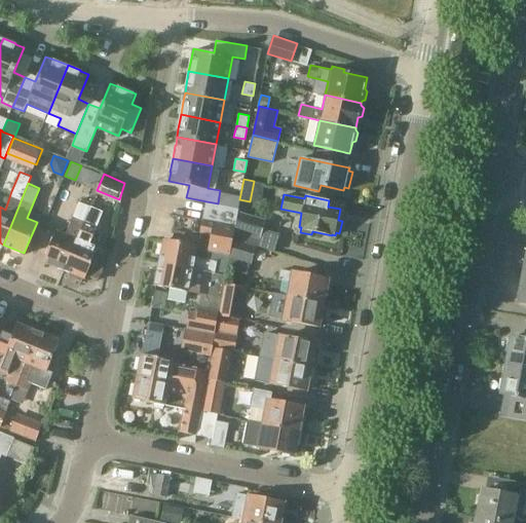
[(43,261),(64,269),(89,206),(79,201),(66,234),(55,230),(43,261)]
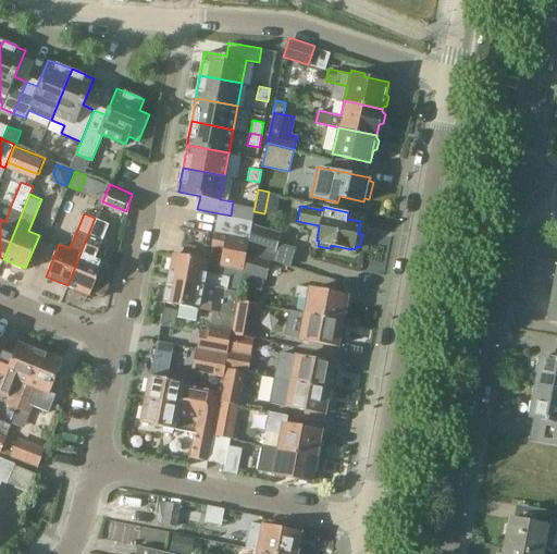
[(218,213),(214,232),(248,238),(252,220),(231,216),(219,213),(218,213)]
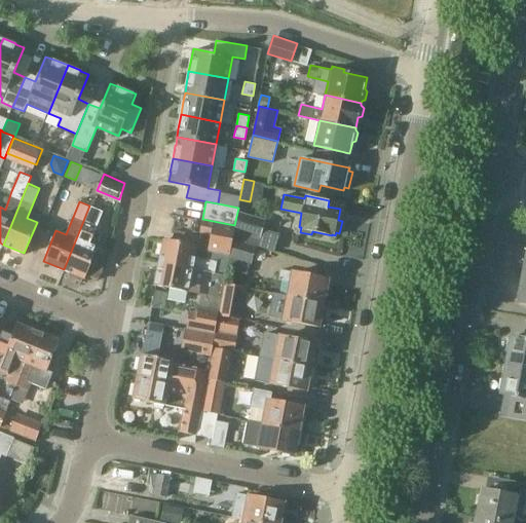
[(89,206),(64,269),(69,271),(68,275),(81,281),(82,277),(84,277),(86,274),(98,278),(105,262),(94,257),(98,247),(88,244),(103,211),(89,206)]
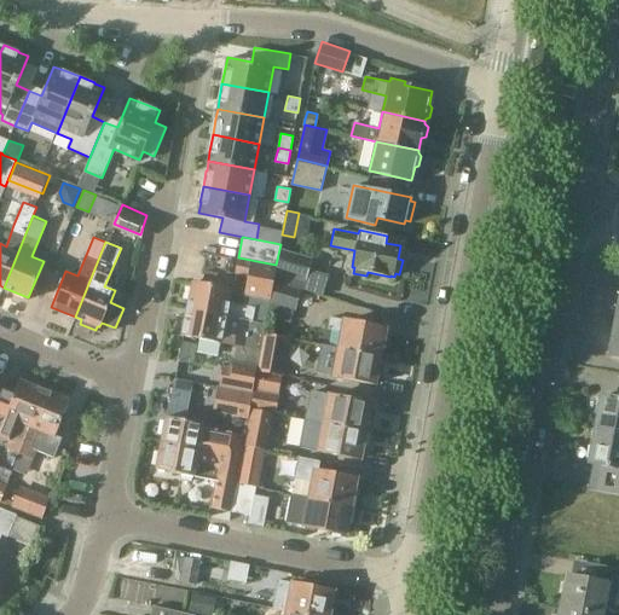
[(285,247),(279,267),(310,277),(316,256),(285,247)]
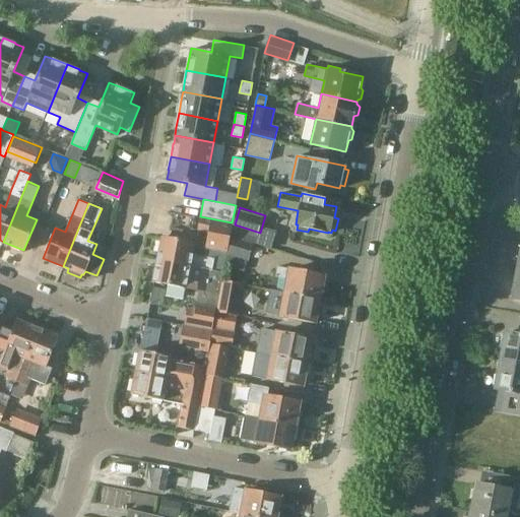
[(161,237),(157,258),(223,270),(232,222),(200,216),(197,230),(208,232),(203,255),(192,253),(194,243),(161,237)]
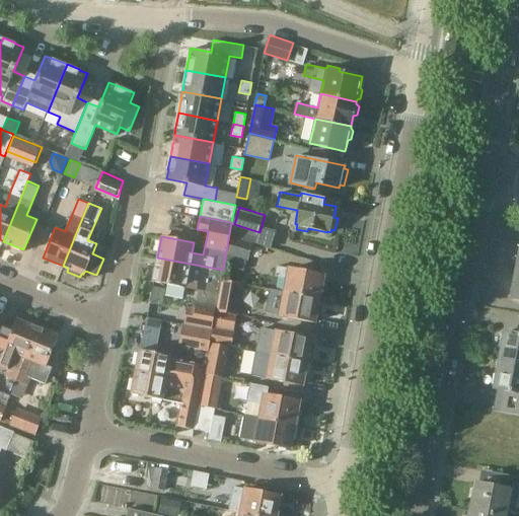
[(234,235),(229,252),(249,259),(254,241),(234,235)]
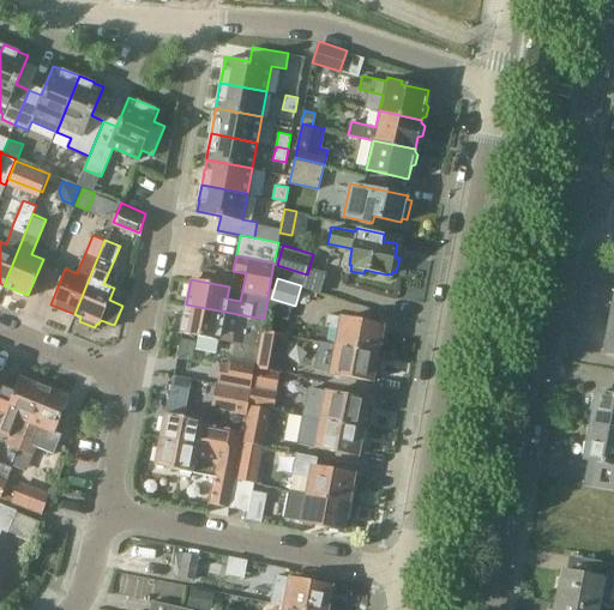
[(220,360),(216,384),(251,390),(256,363),(264,319),(186,305),(181,331),(220,338),(222,326),(244,330),(241,342),(235,340),(232,362),(220,360)]
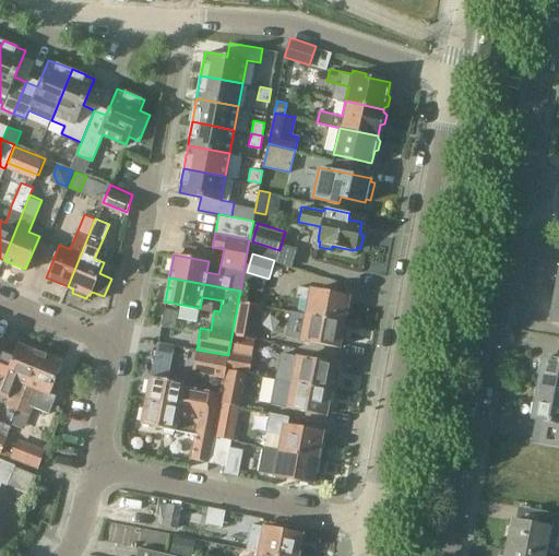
[(310,298),(307,314),(344,321),(348,296),(298,285),(296,296),(310,298)]
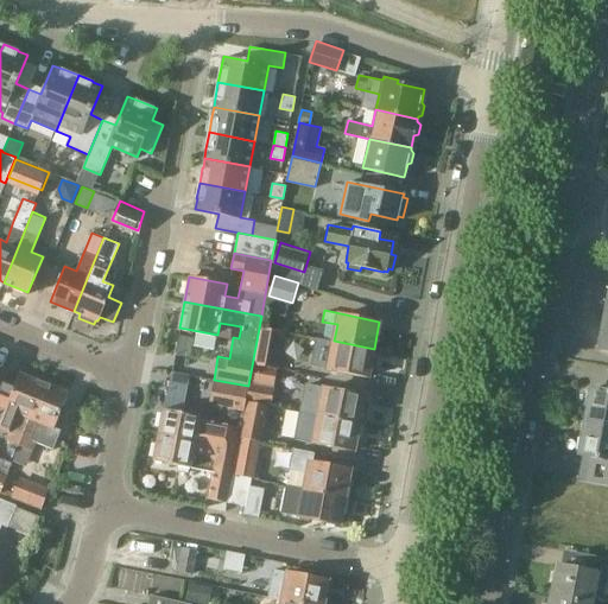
[(259,326),(253,364),(278,369),(285,331),(259,326)]
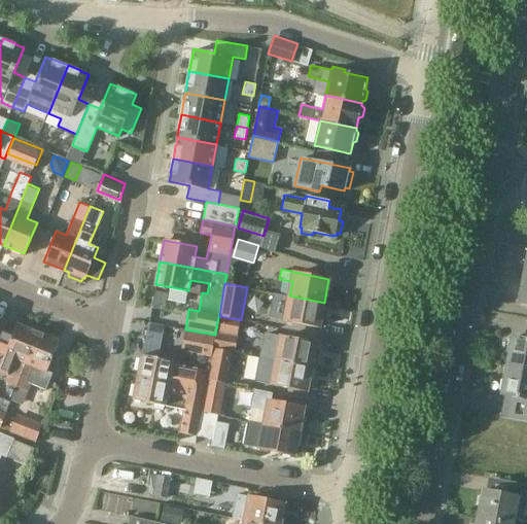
[(324,303),(289,295),(287,310),(274,307),(272,317),(319,326),(324,303)]
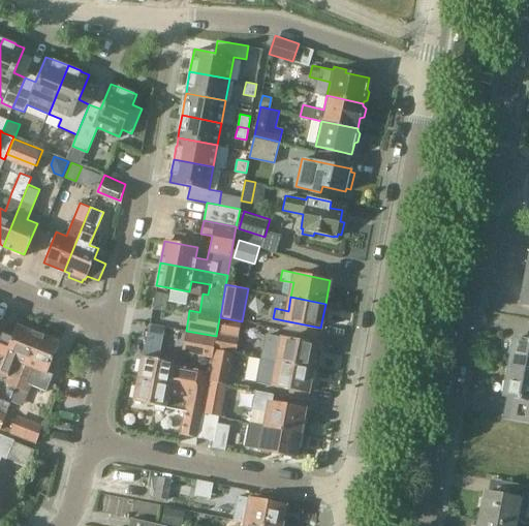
[(17,388),(19,383),(38,333),(18,325),(13,335),(0,368),(0,371),(8,375),(5,382),(17,388)]
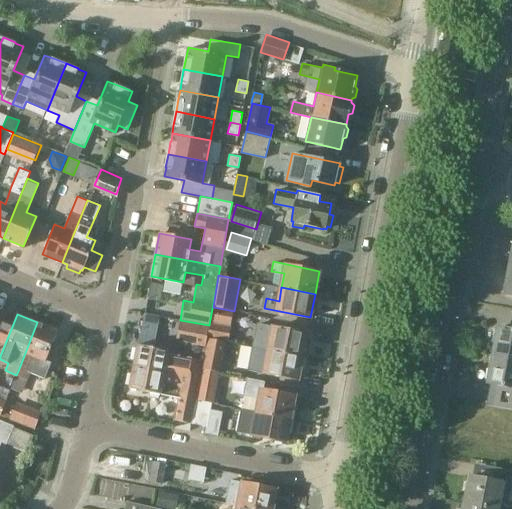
[(137,344),(133,366),(200,378),(209,325),(180,320),(176,341),(189,343),(187,355),(169,352),(169,350),(137,344)]
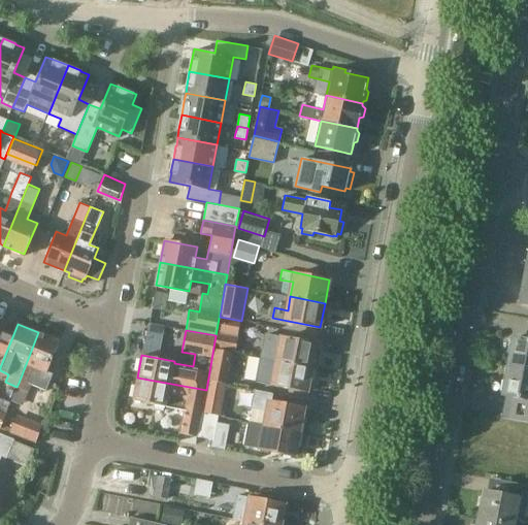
[(60,340),(38,332),(19,383),(17,387),(12,399),(19,402),(25,399),(30,388),(31,384),(46,389),(53,372),(47,370),(60,340)]
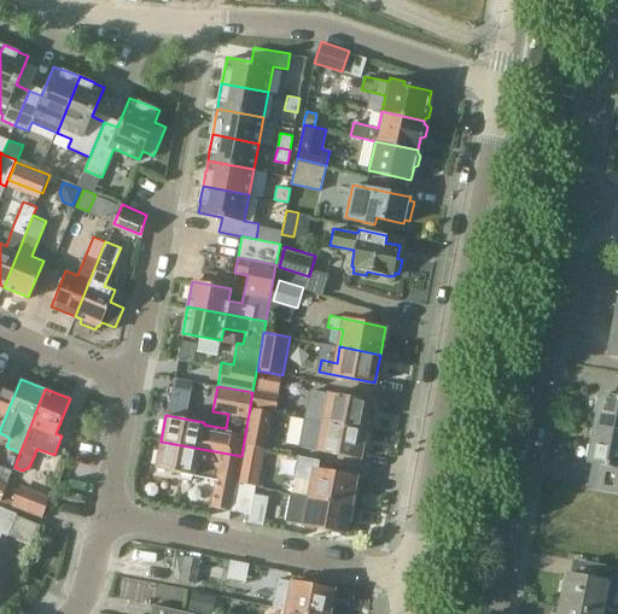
[(257,389),(254,407),(278,411),(281,392),(257,389)]
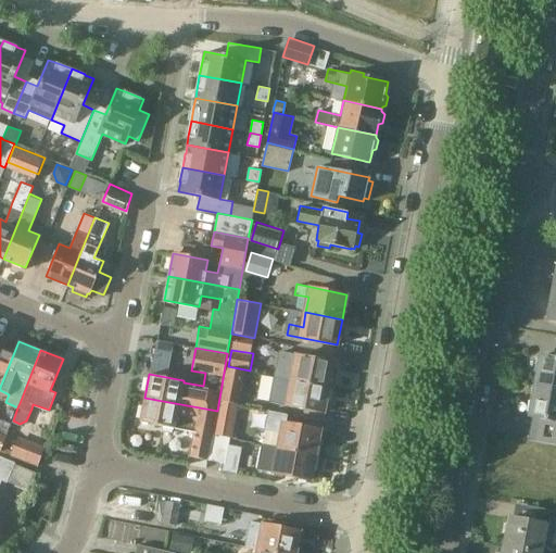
[(292,379),(292,378),(328,386),(329,384),(333,385),(337,367),(332,367),(333,362),(280,351),(276,376),(292,379)]
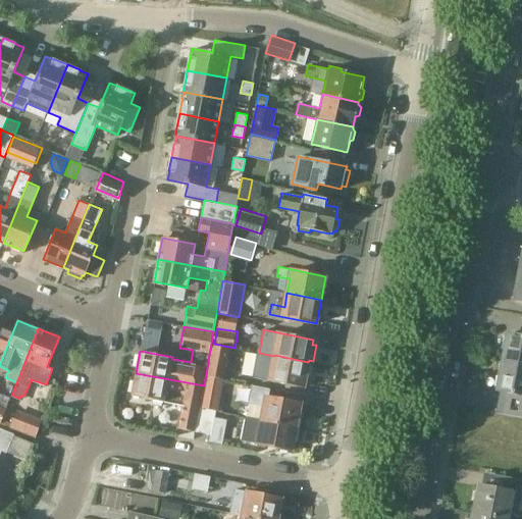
[(521,335),(508,332),(502,361),(521,365),(521,335)]
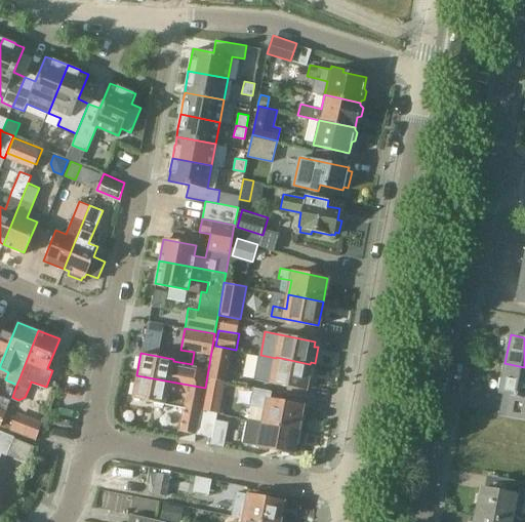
[(208,378),(227,383),(233,351),(214,348),(208,378)]
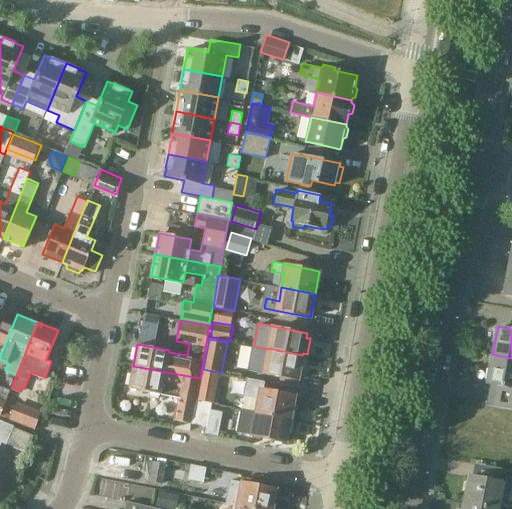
[(302,355),(269,348),(269,349),(267,361),(251,358),(249,369),(298,379),(302,355)]
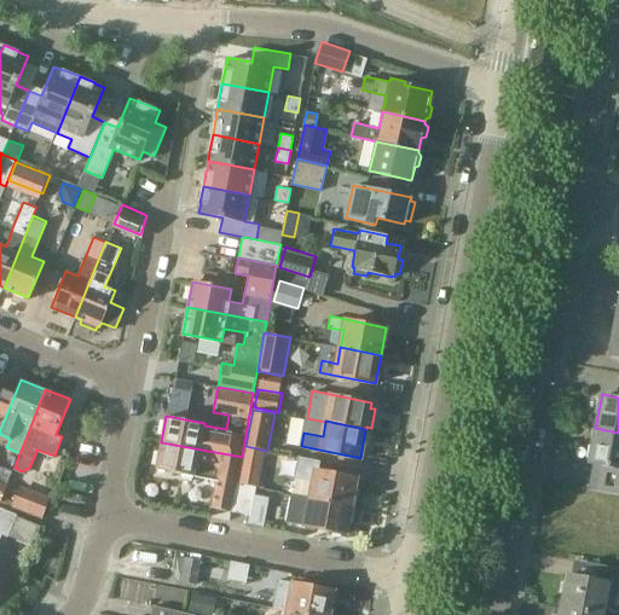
[(602,465),(597,489),(618,493),(618,433),(595,428),(593,442),(588,442),(585,457),(589,459),(589,462),(602,465)]
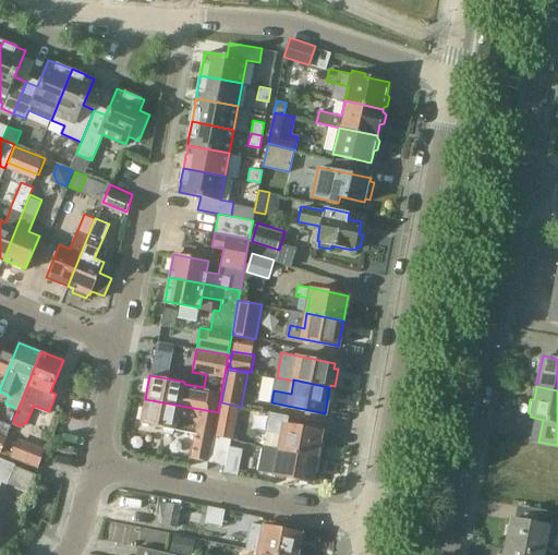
[(214,435),(218,412),(145,399),(141,422),(176,429),(178,418),(196,421),(193,438),(213,442),(214,435)]
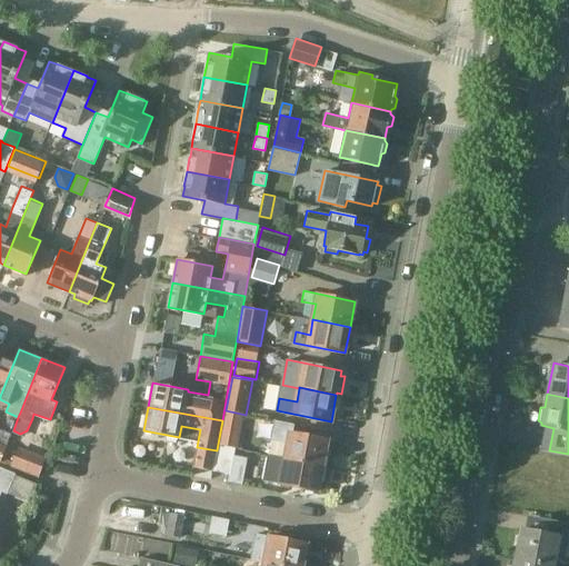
[(288,442),(286,457),(322,465),(328,439),(296,433),(297,425),(278,420),(275,439),(288,442)]
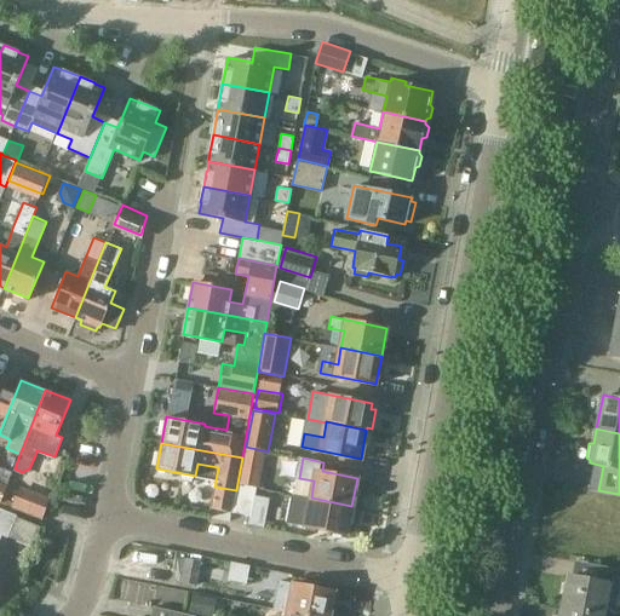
[(257,487),(259,472),(242,468),(239,483),(257,487)]
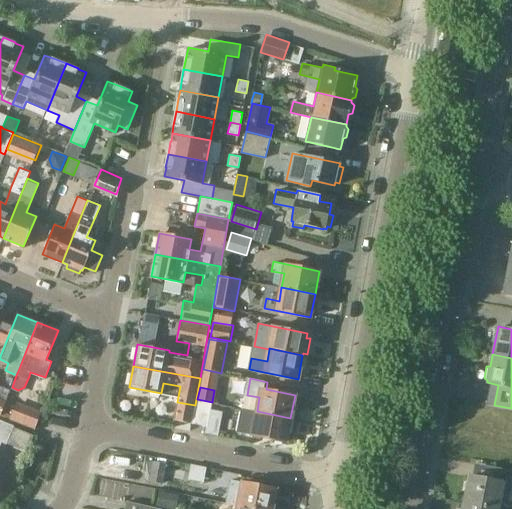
[(15,399),(8,417),(32,427),(39,409),(15,399)]
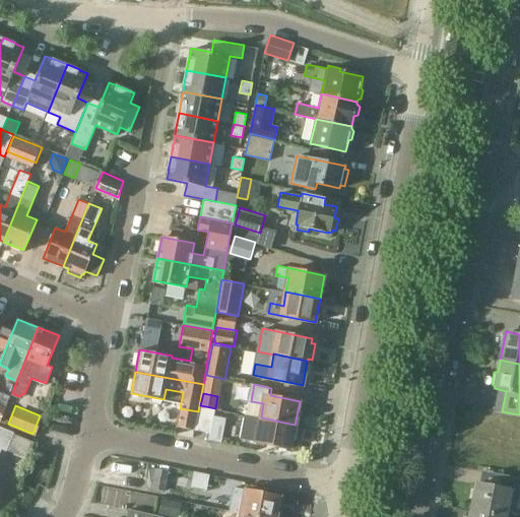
[(210,433),(215,408),(199,405),(198,411),(195,429),(210,433)]
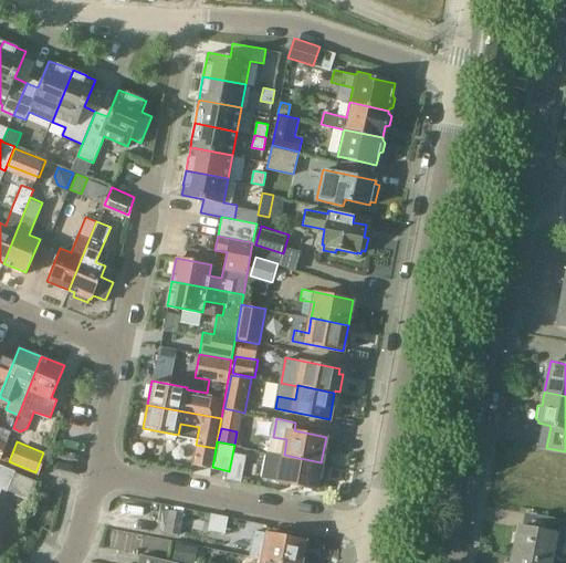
[(321,462),(284,455),(266,451),(262,477),(315,488),(321,462)]
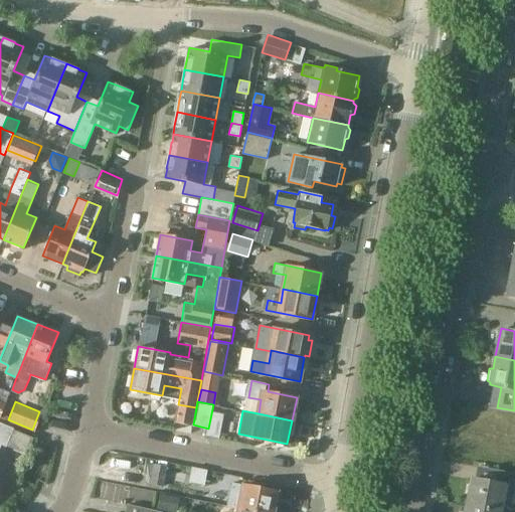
[(0,445),(6,447),(14,427),(0,420),(0,445)]
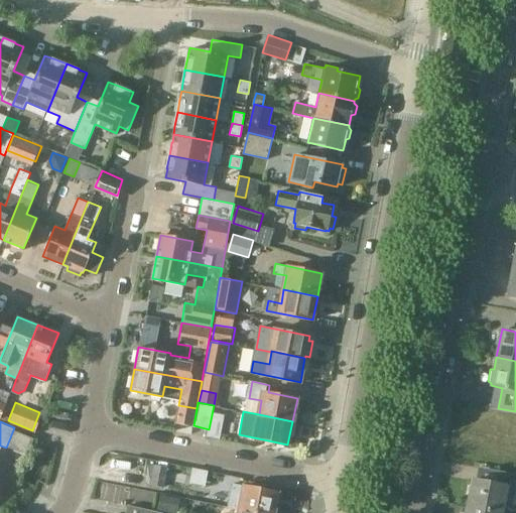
[(152,485),(165,487),(169,467),(146,462),(143,476),(152,485)]
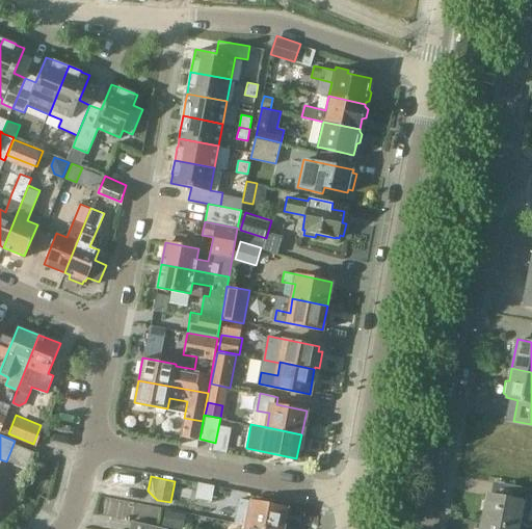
[(487,494),(482,522),(519,528),(524,502),(531,503),(531,487),(514,484),(511,498),(487,494)]
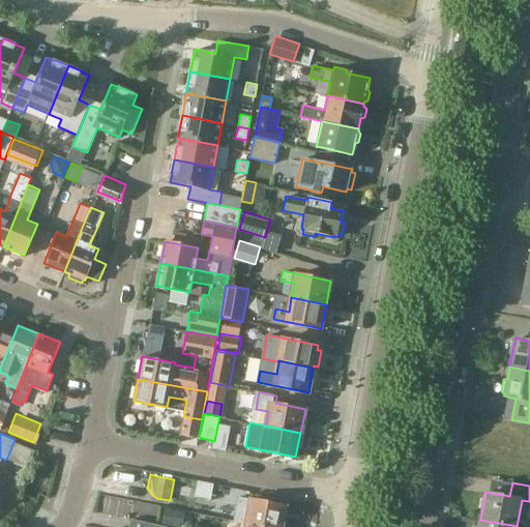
[(234,520),(246,523),(270,526),(281,526),(286,505),(238,496),(234,520)]
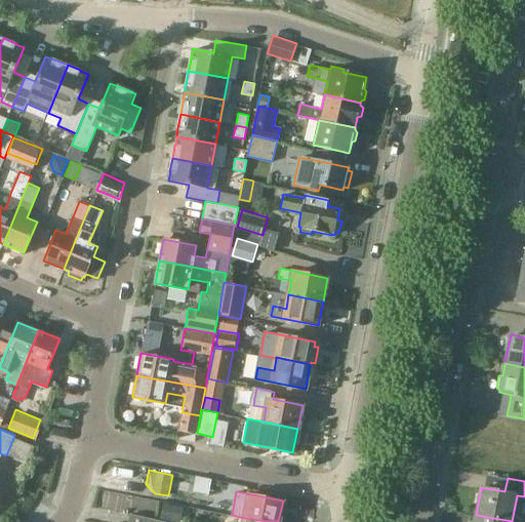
[(163,503),(160,518),(175,521),(178,506),(163,503)]
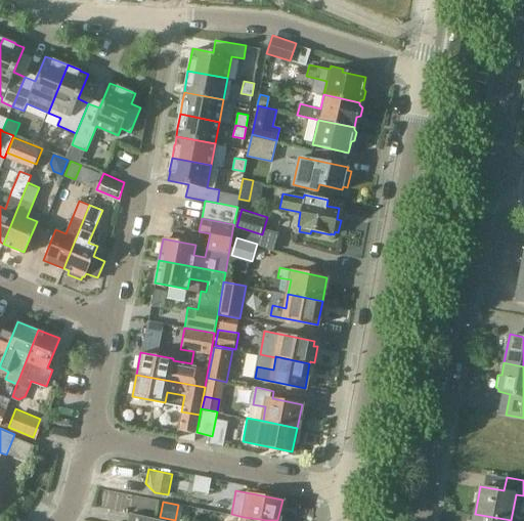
[(130,512),(127,520),(165,520),(166,520),(130,512)]
